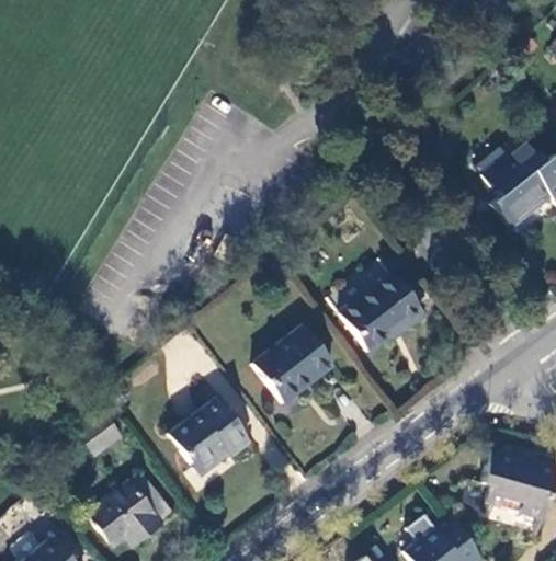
[(503,150),(479,170),(502,199),(492,206),(508,225),(548,194),(555,202),(555,157),(546,162),(525,137),(506,152),(503,150)]
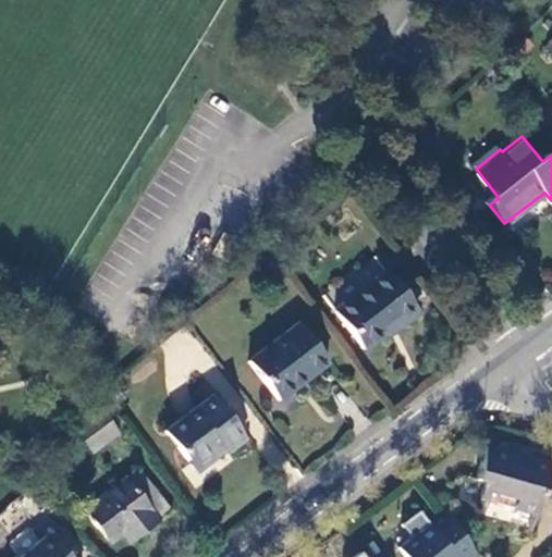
[(390,275),(339,312),(368,350),(390,335),(391,337),(420,314),(390,275)]
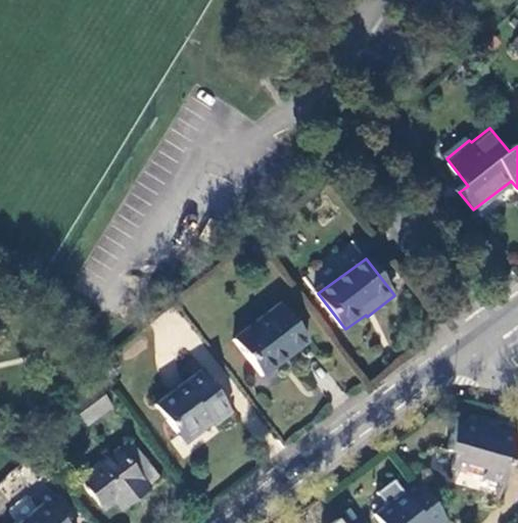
[(284,306),(235,341),(263,378),(311,342),(284,306)]
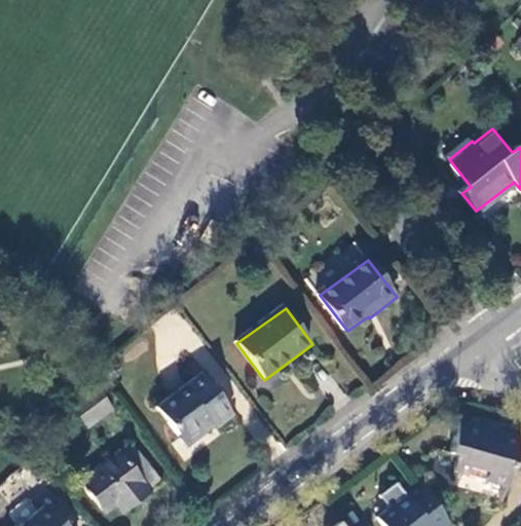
[(203,374),(160,407),(186,443),(213,422),(218,428),(235,414),(203,374)]
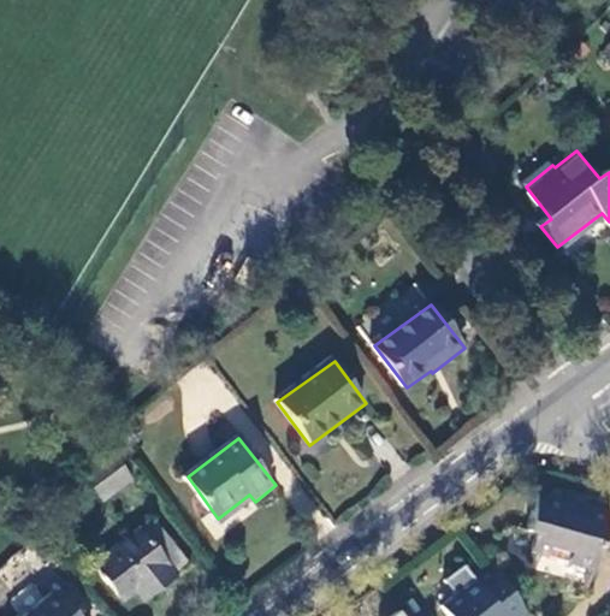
[(117,456),(89,477),(107,499),(135,479),(117,456)]
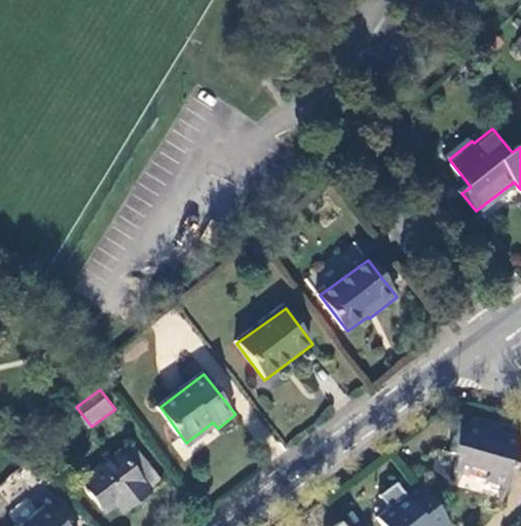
[(512,485),(520,454),(520,435),(505,430),(505,433),(463,422),(454,453),(462,455),(459,471),(512,485)]
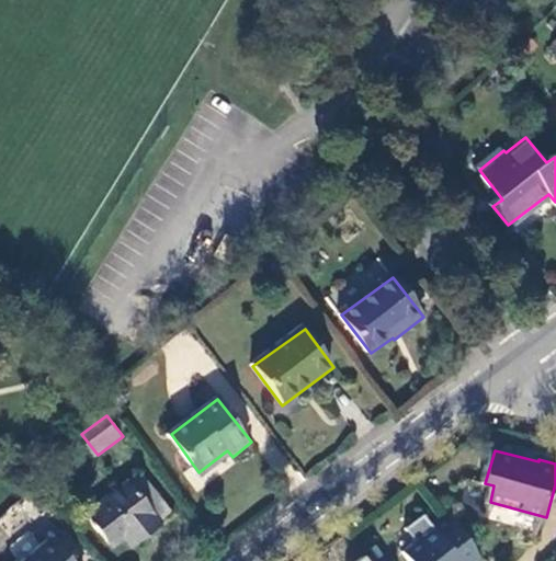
[(145,473),(90,514),(115,547),(135,533),(144,542),(177,517),(145,473)]
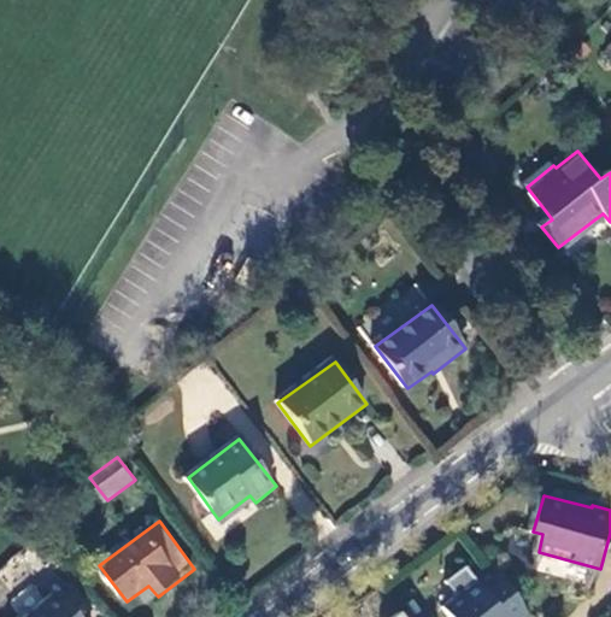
[(526,616),(533,612),(488,553),(470,566),(477,576),(444,599),(457,616),(526,616)]
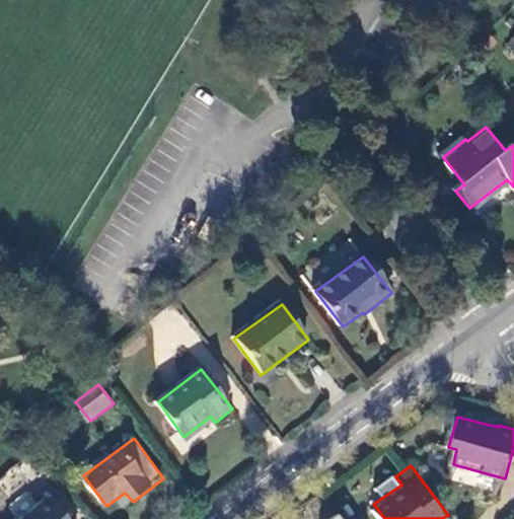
[(69,518),(52,498),(25,518),(69,518)]
